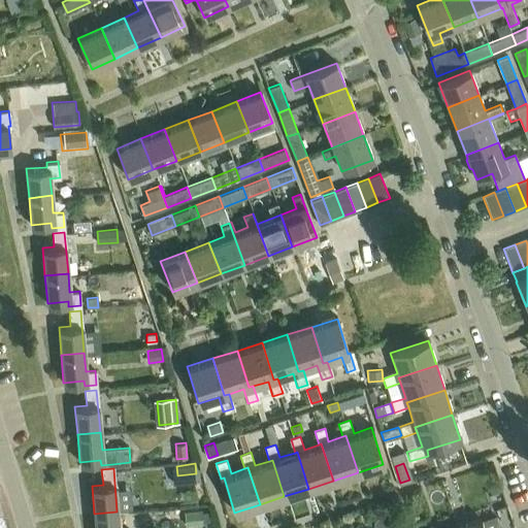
[(186,525),(202,524),(201,510),(185,512),(186,525)]
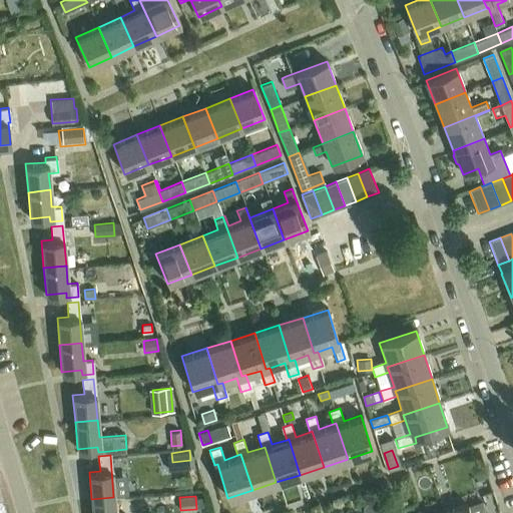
[(114,512),(113,497),(91,499),(92,512),(124,512),(121,512),(114,512)]
